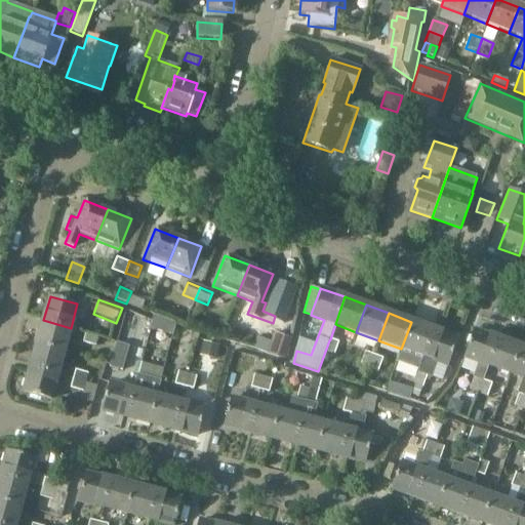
[(176,322),(154,316),(150,330),(172,335),(176,322)]
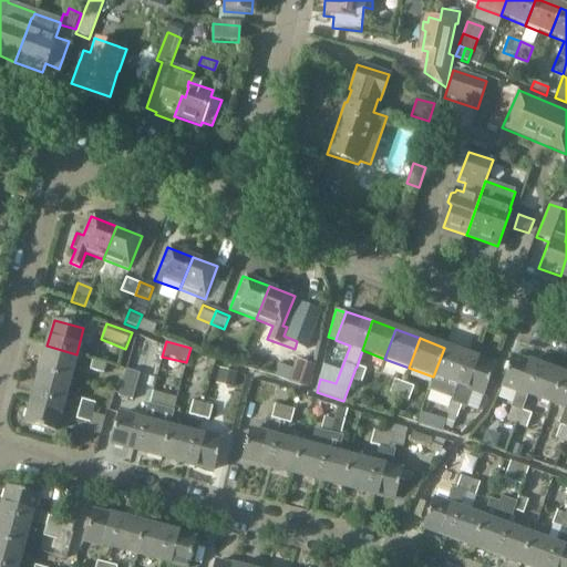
[(40,371),(70,379),(75,356),(76,354),(47,346),(40,371)]
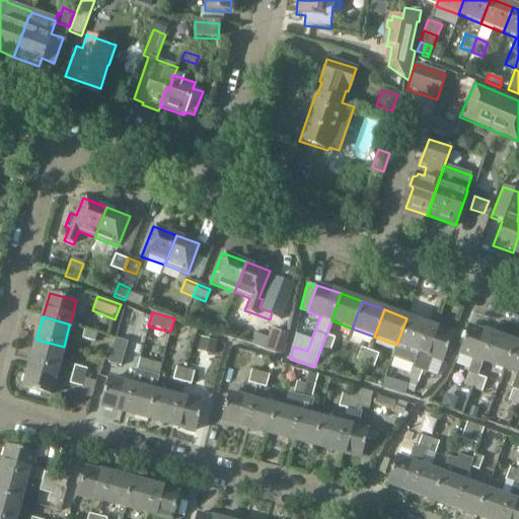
[(406,318),(396,345),(419,353),(429,326),(406,318)]
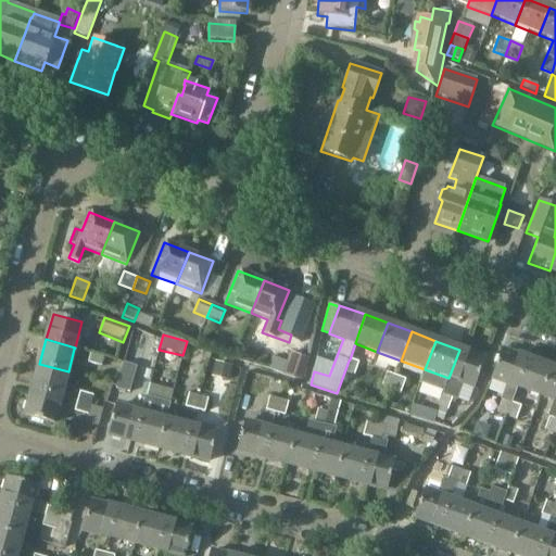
[(453,397),(452,400),(457,401),(464,383),(474,387),(484,358),(459,350),(449,378),(443,394),(453,397)]
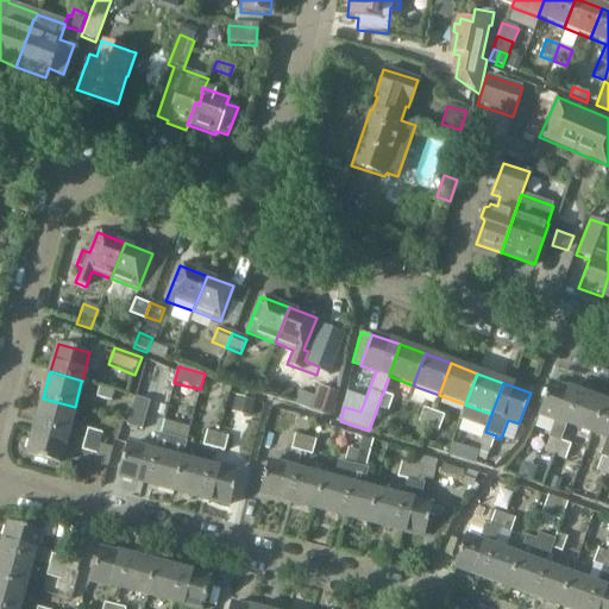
[(550,383),(538,414),(554,420),(548,439),(550,440),(545,453),(556,458),(562,443),(567,425),(565,424),(577,393),(550,383)]
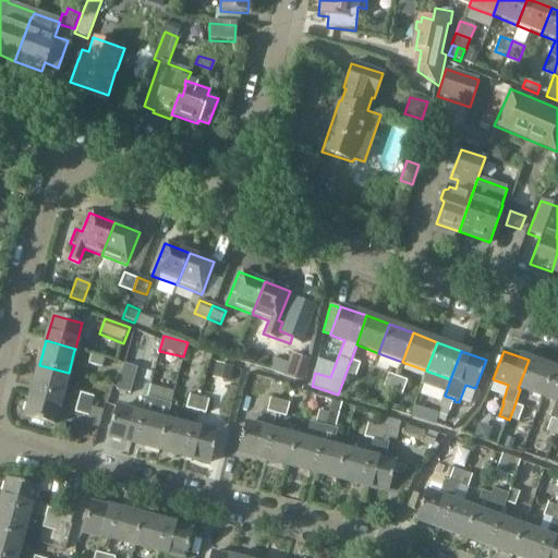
[(283,376),(282,377),(304,385),(311,361),(291,354),(288,364),(283,376)]
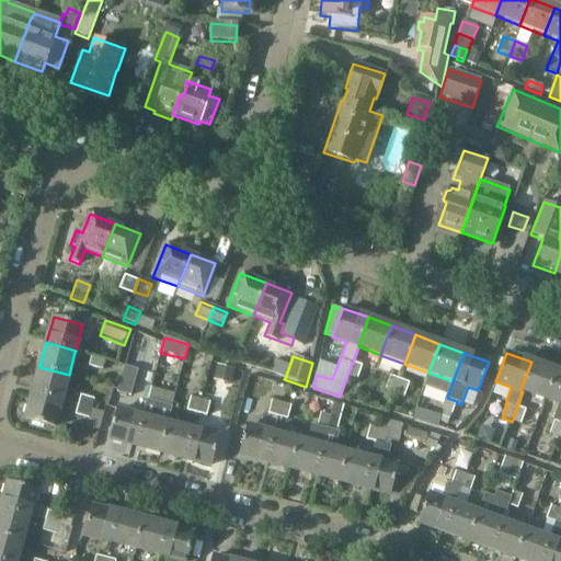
[(91,357),(89,367),(103,370),(105,361),(91,357)]
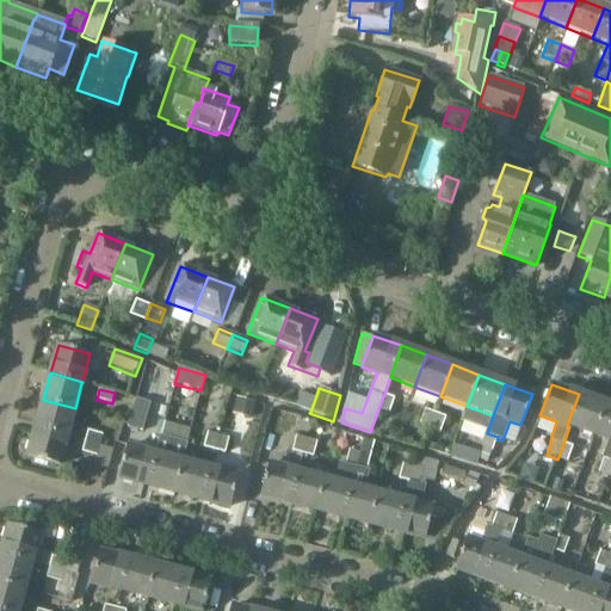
[(567,425),(569,426),(593,434),(605,403),(579,394),(567,425)]
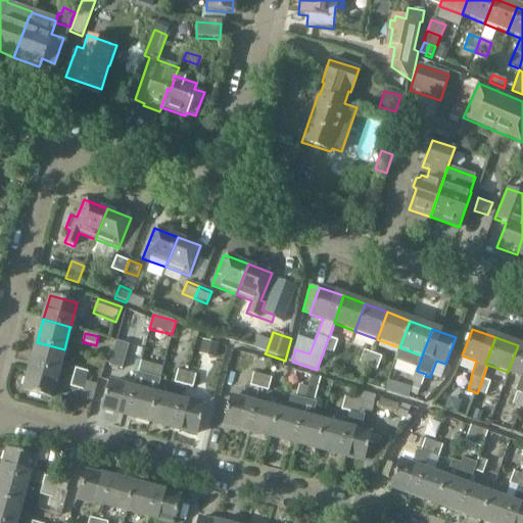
[(332,354),(337,341),(329,338),(328,339),(324,351),(332,354)]
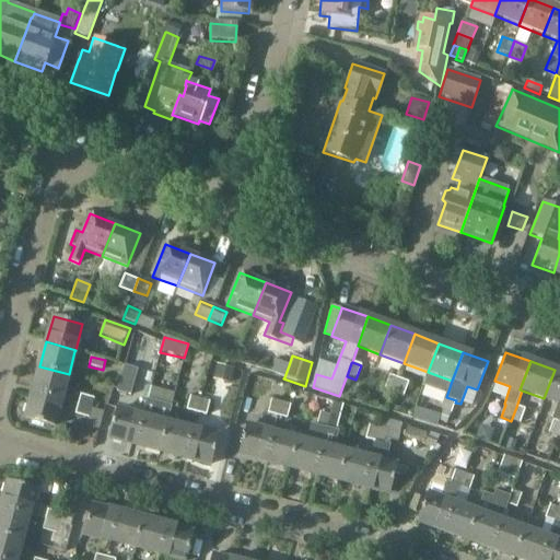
[(33,392),(61,399),(63,391),(69,374),(39,366),(33,392)]
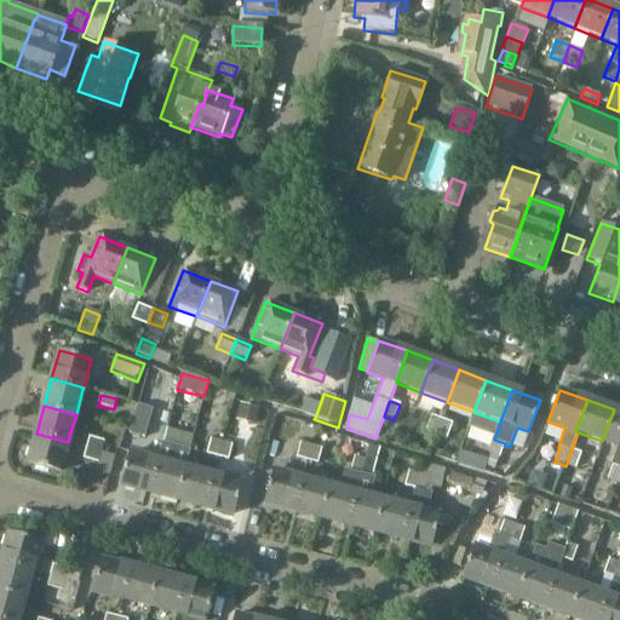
[(154,409),(138,406),(130,435),(144,438),(154,409)]
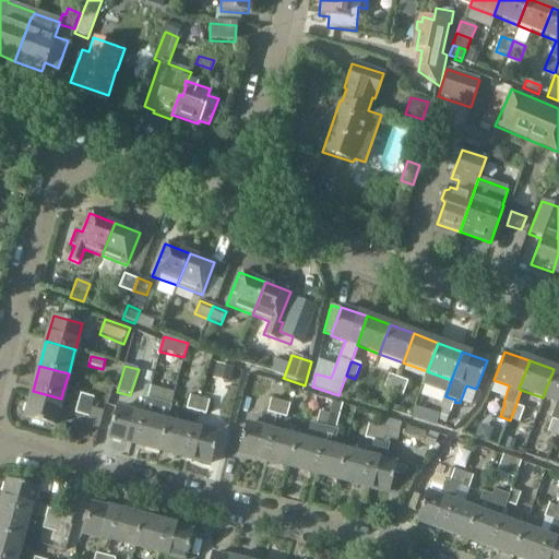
[(234,370),(217,367),(214,382),(230,385),(234,370)]
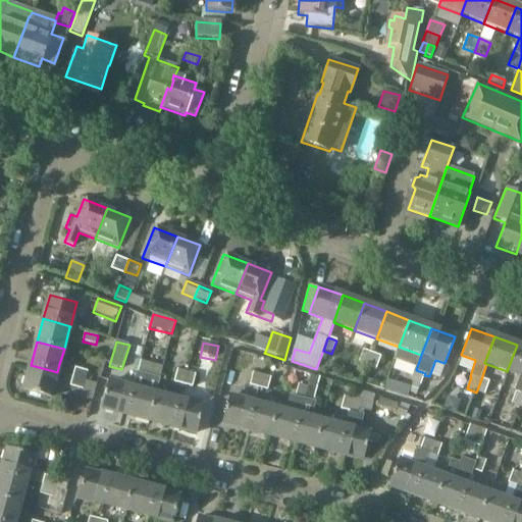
[(521,346),(517,345),(507,371),(520,376),(514,392),(515,393),(511,405),(520,408),(521,402),(521,346)]
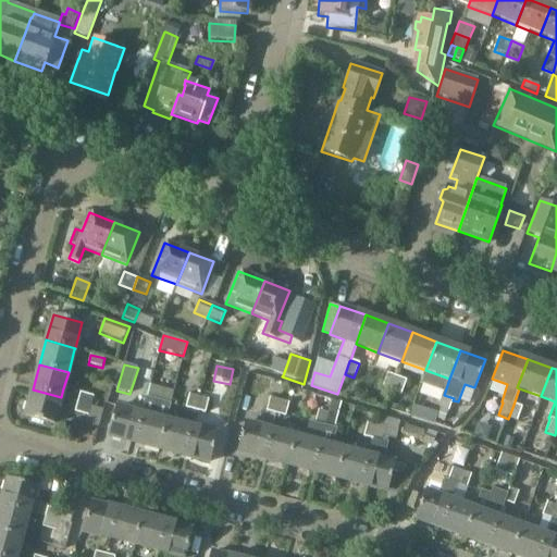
[(382,387),(392,392),(397,378),(387,373),(382,387)]
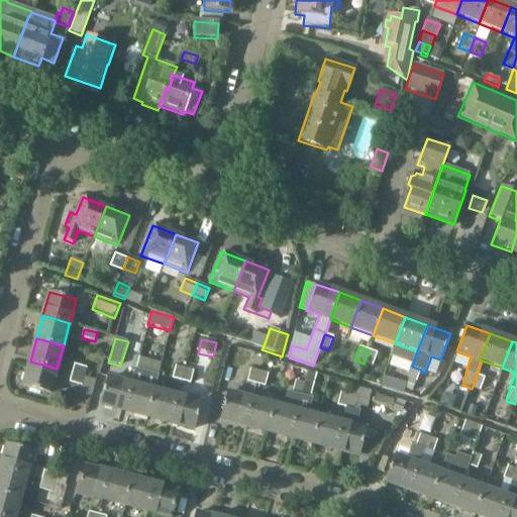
[(369,350),(364,364),(373,367),(378,353),(369,350)]
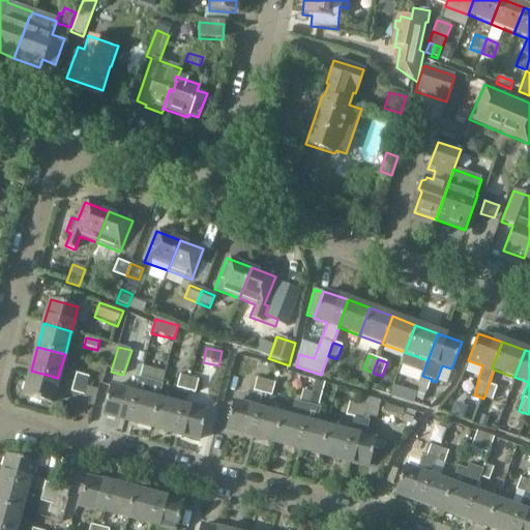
[(24,394),(52,402),(58,378),(31,371),(24,394)]
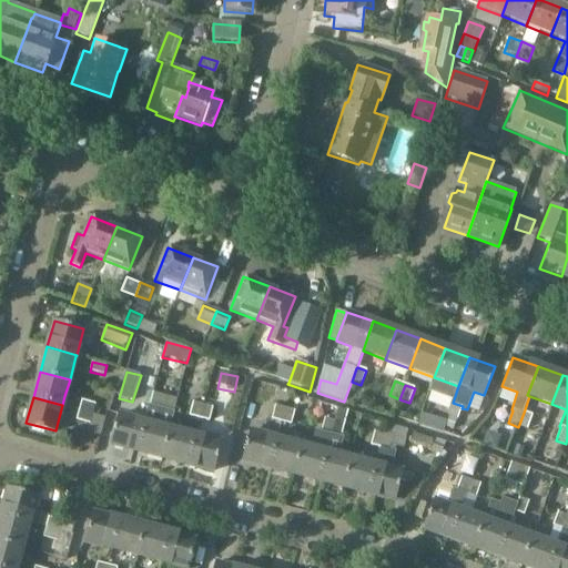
[(81,401),(79,411),(93,415),(95,405),(81,401)]
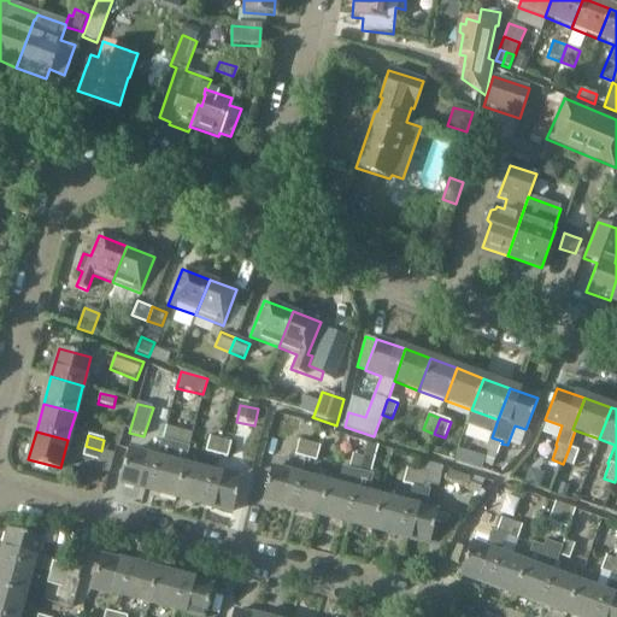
[(205,453),(216,456),(221,440),(210,438),(205,453)]
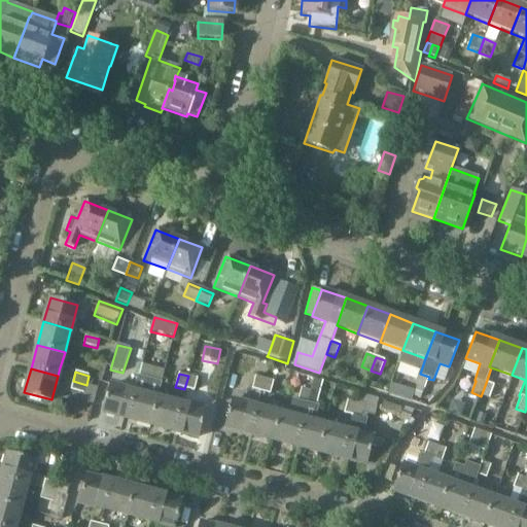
[(429,377),(420,374),(415,386),(417,387),(424,390),(428,379),(429,377)]
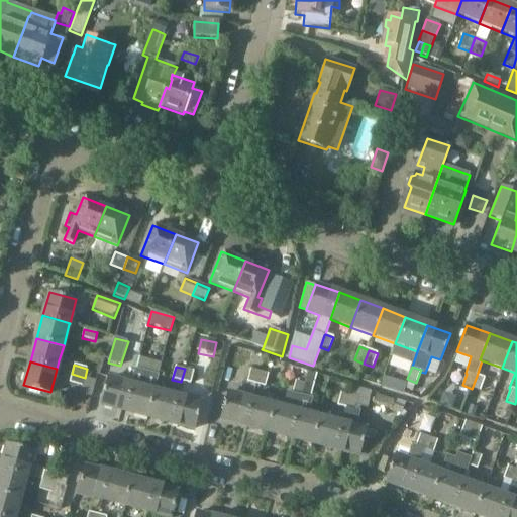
[(100,404),(124,410),(134,369),(126,368),(123,381),(107,377),(100,404)]
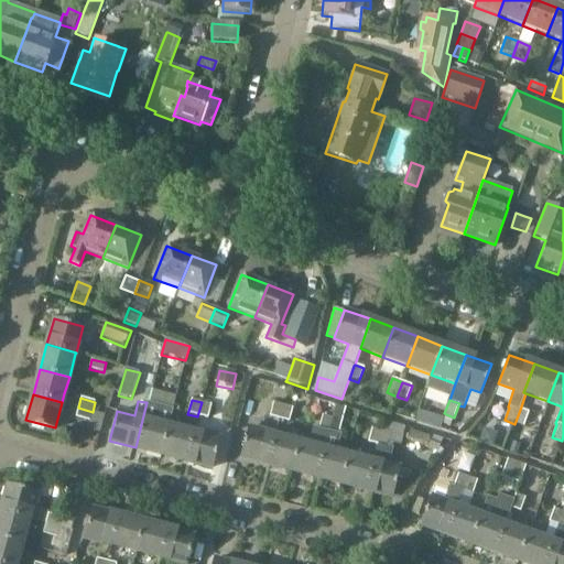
[(147,402),(136,447),(161,454),(169,424),(170,425),(174,410),(159,405),(147,402)]
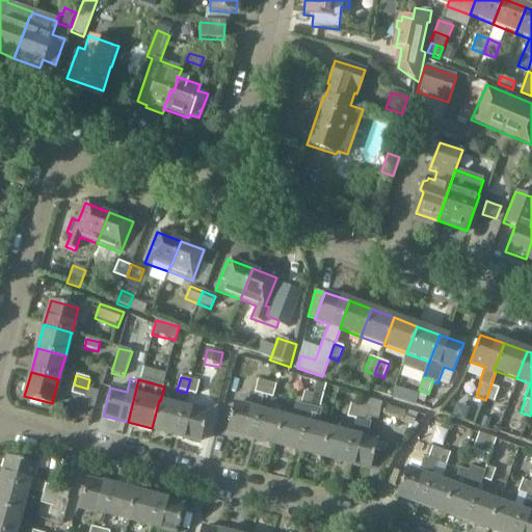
[(190,379),(186,393),(196,396),(200,381),(190,379)]
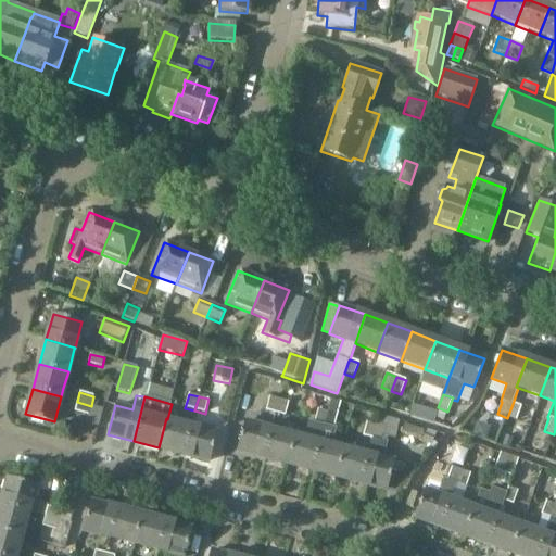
[(269,397),(265,412),(275,414),(279,400),(277,400),(269,397)]
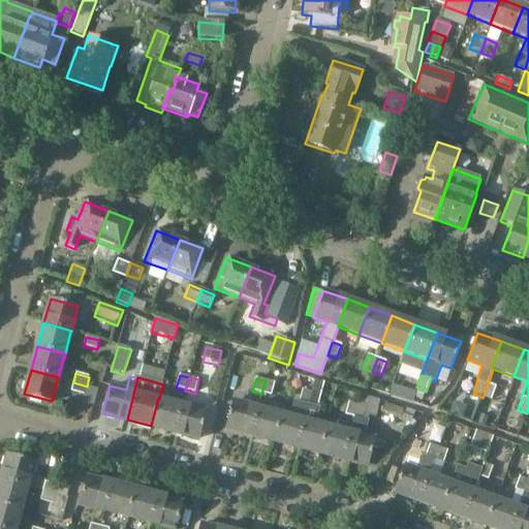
[(266,380),(261,394),(271,396),(275,383),(266,380)]
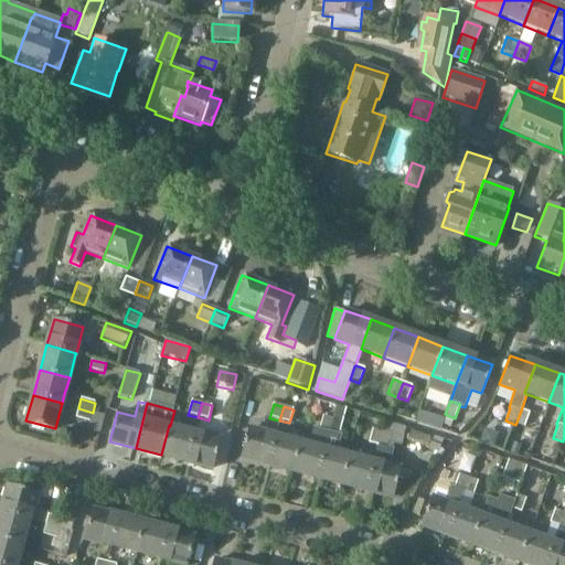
[(75,418),(89,423),(87,432),(99,435),(105,416),(93,413),(78,408),(75,418)]
